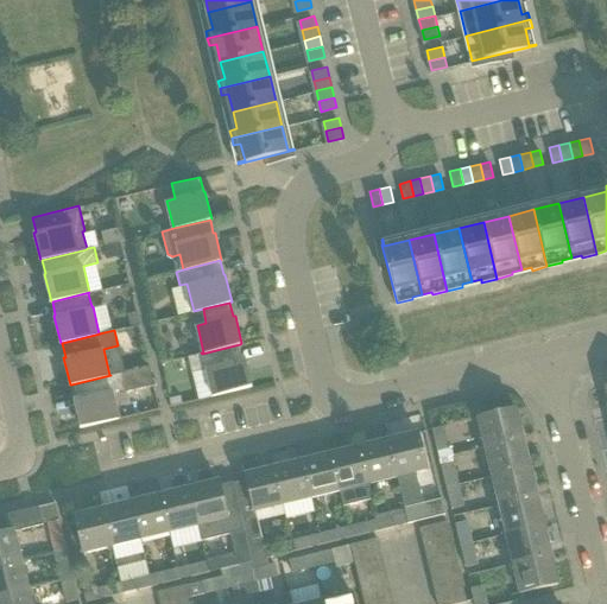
[(252,386),(245,357),(244,357),(240,344),(202,354),(201,353),(189,356),(193,372),(206,369),(213,394),(250,386),(252,386)]
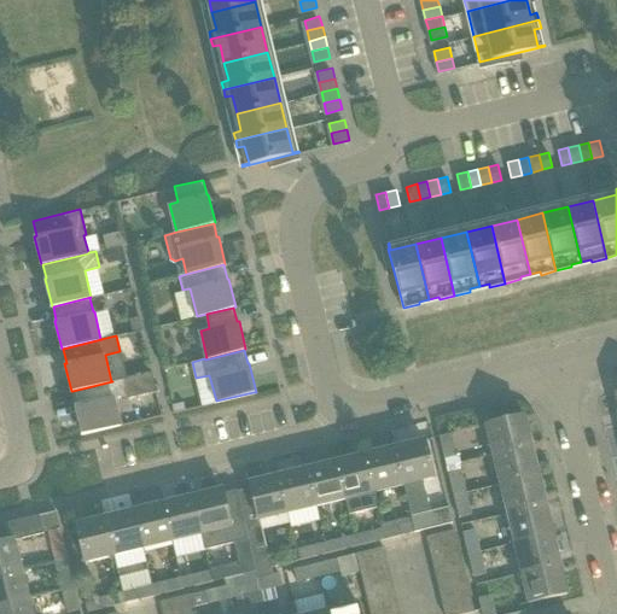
[(112,381),(74,391),(76,404),(75,405),(82,434),(83,433),(121,425),(115,397),(128,395),(128,397),(156,391),(151,372),(126,378),(112,381)]
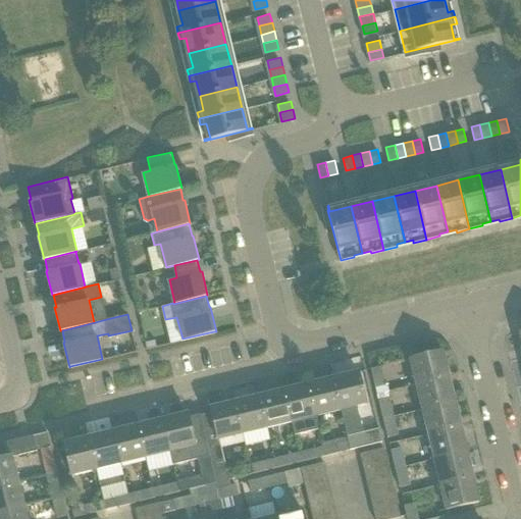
[(410,358),(416,382),(449,375),(443,350),(410,358)]
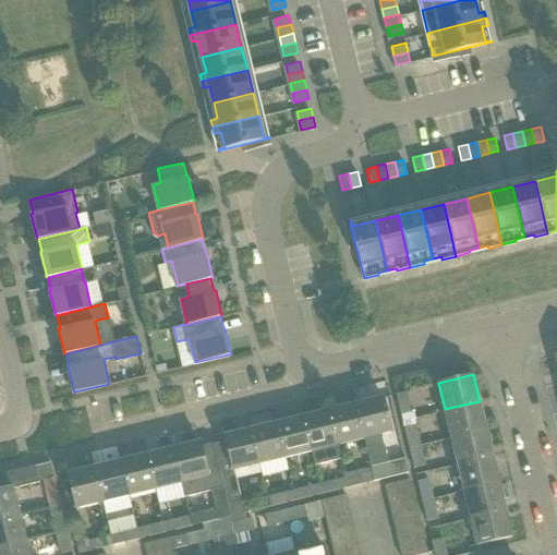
[(401,412),(411,410),(407,390),(396,393),(401,412)]
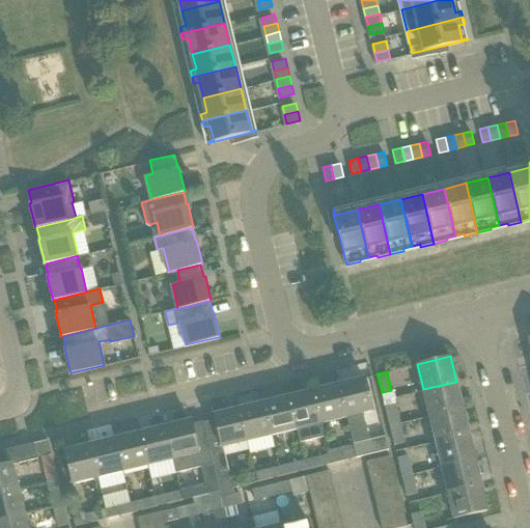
[(365,377),(339,383),(347,416),(354,442),(370,438),(363,412),(372,410),(365,377)]
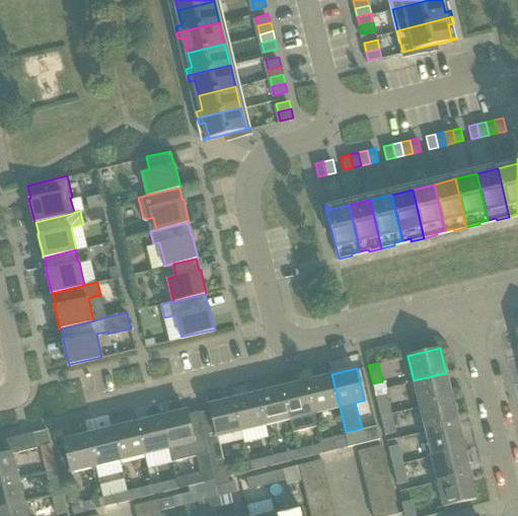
[(452,397),(446,373),(414,380),(420,406),(452,397)]
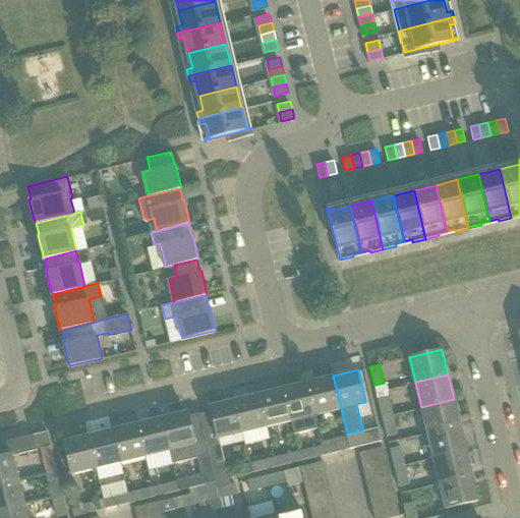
[(333,376),(308,382),(315,413),(339,408),(341,408),(333,376)]
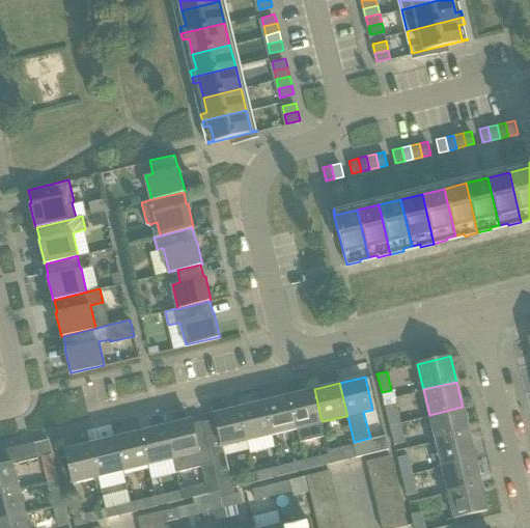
[(322,421),(314,389),(289,395),(297,427),(300,441),(325,435),(322,421)]
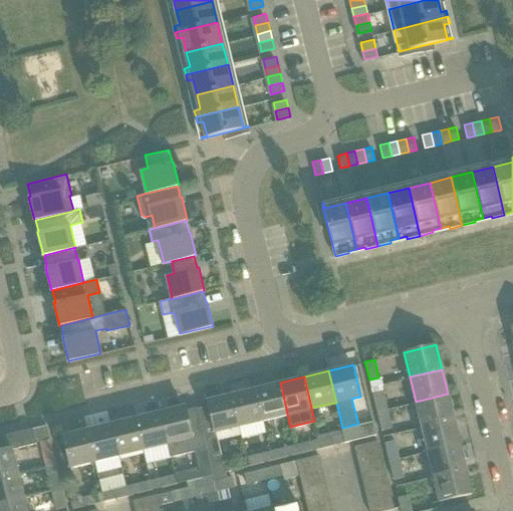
[(287,414),(280,382),(256,389),(263,420),(287,414)]
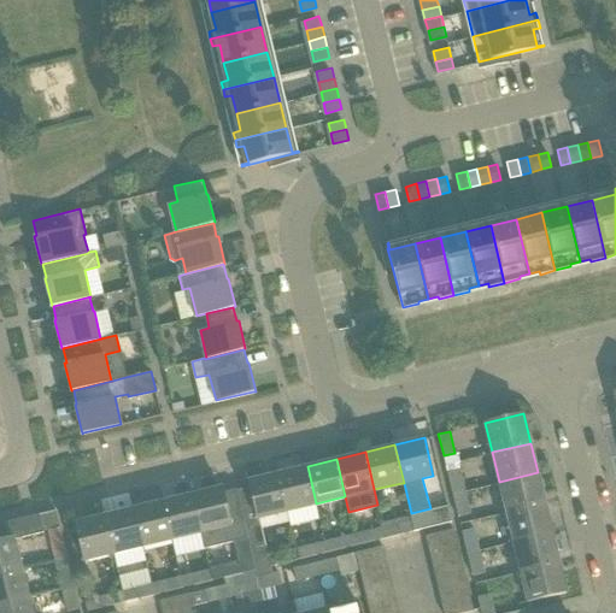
[(316,504),(308,466),(279,472),(287,511),(316,504)]
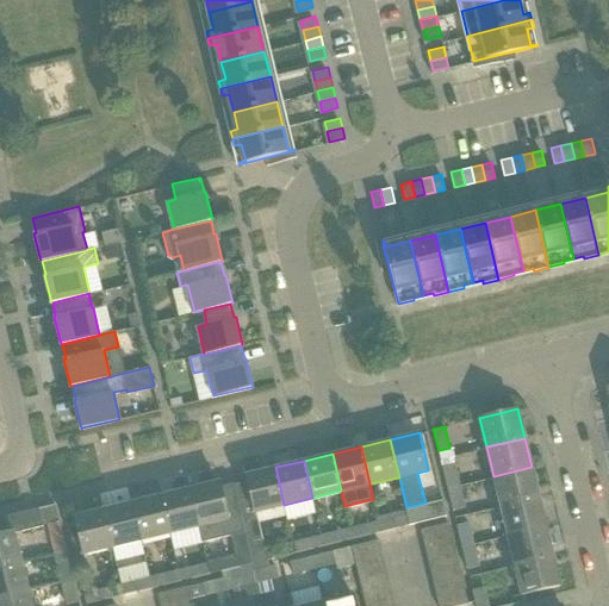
[(447,487),(459,485),(454,463),(442,466),(447,487)]
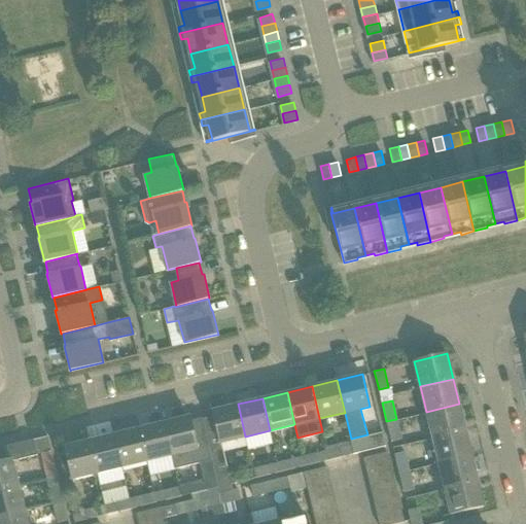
[(245,437),(238,404),(212,410),(214,417),(203,420),(212,459),(214,469),(230,465),(223,442),(245,437)]
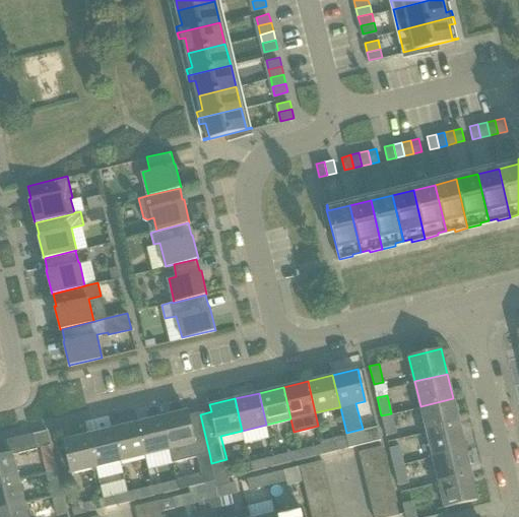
[(459,424),(453,398),(420,406),(427,432),(459,424)]
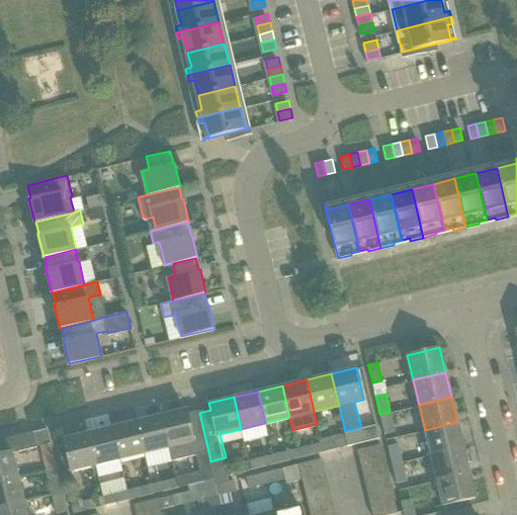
[(186,408),(161,414),(169,446),(172,460),(208,451),(199,413),(188,416),(186,408)]
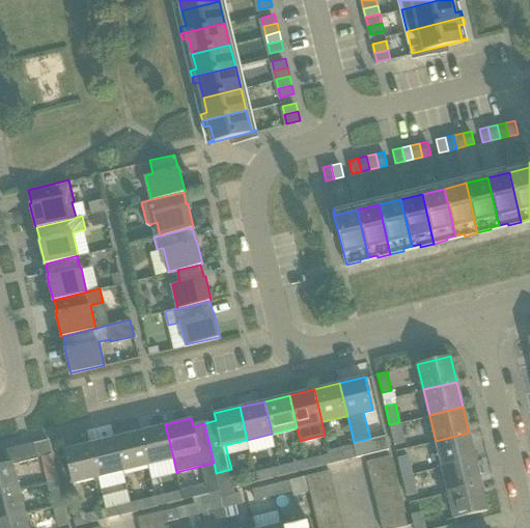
[(405,441),(399,422),(389,424),(394,443),(405,441)]
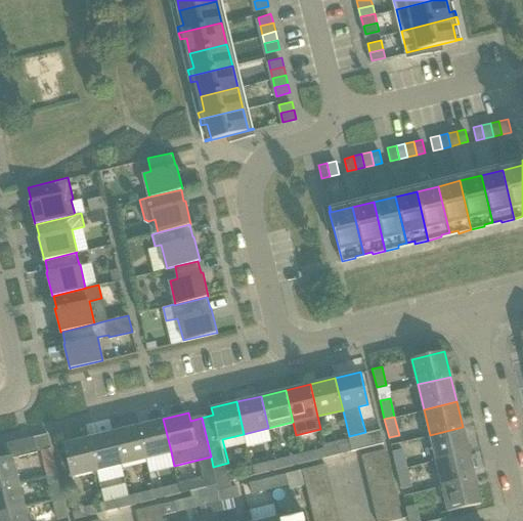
[(171,451),(163,419),(138,425),(146,458),(171,451)]
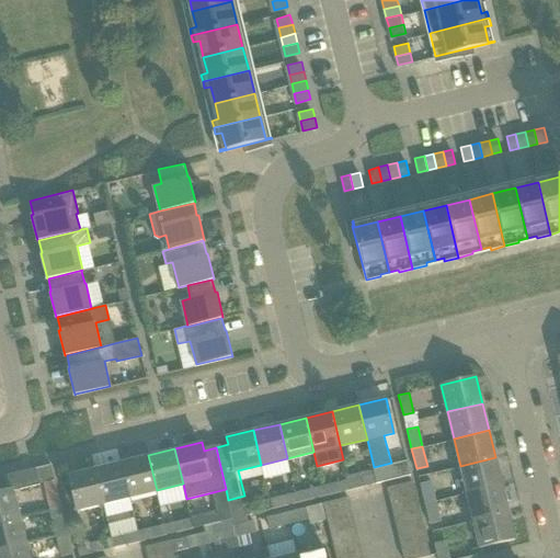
[(157,490),(148,455),(122,462),(130,497),(157,490)]
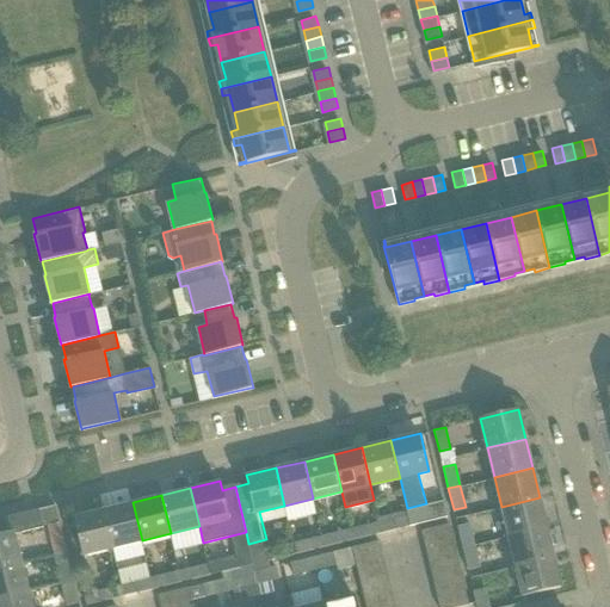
[(547,526),(540,497),(501,507),(507,536),(547,526)]
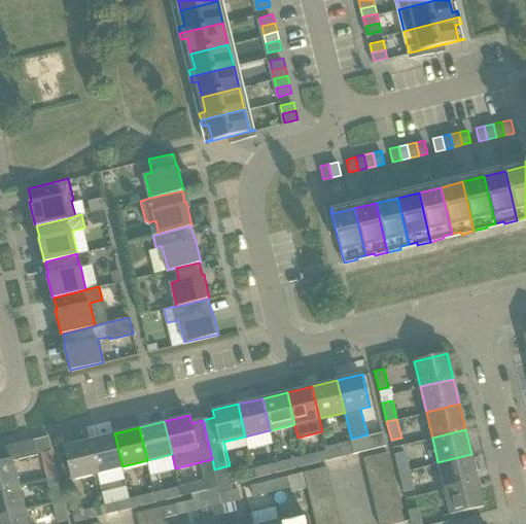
[(123,466),(114,433),(90,440),(98,473),(123,466)]
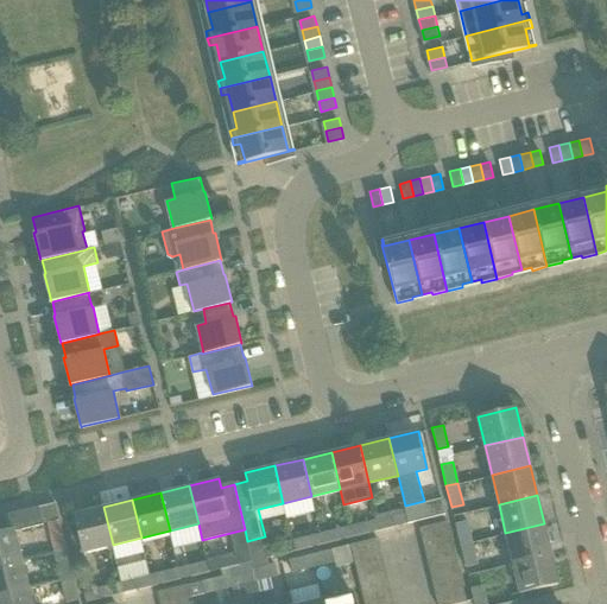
[(424,504),(406,509),(409,521),(444,512),(442,500),(424,504)]
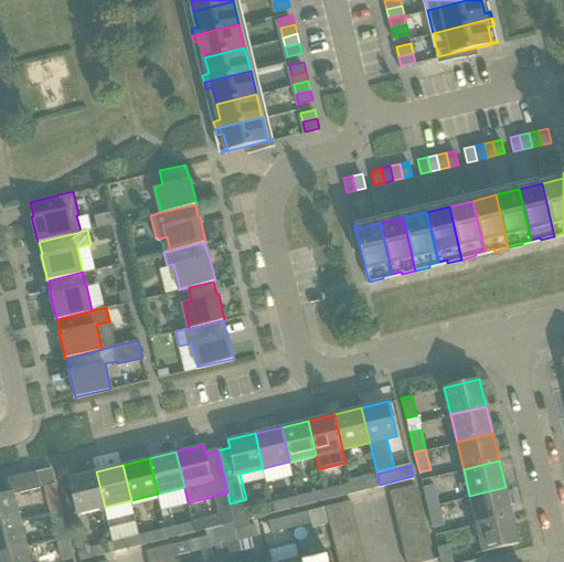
[(52,466),(36,469),(40,485),(44,484),(55,481),(52,466)]
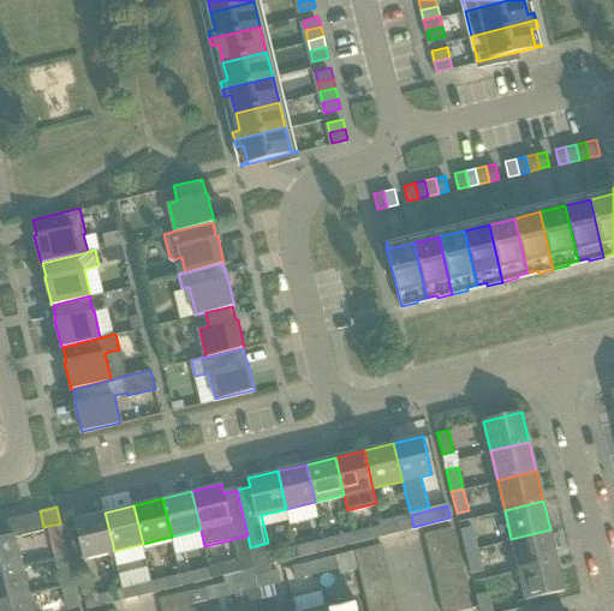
[(0,569),(22,564),(15,534),(43,527),(40,510),(0,520),(0,569)]
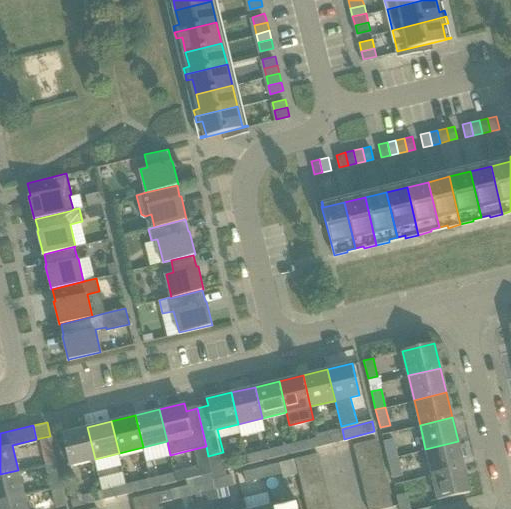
[(95,459),(87,427),(62,433),(70,465),(95,459)]
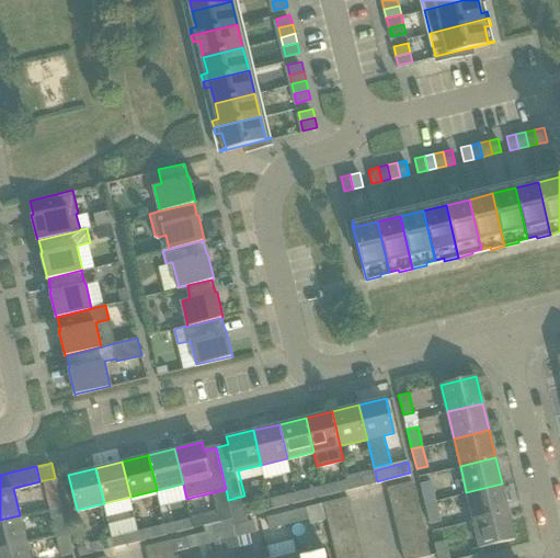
[(364,469),(346,474),(347,477),(350,488),(367,484),(365,473),(364,469)]
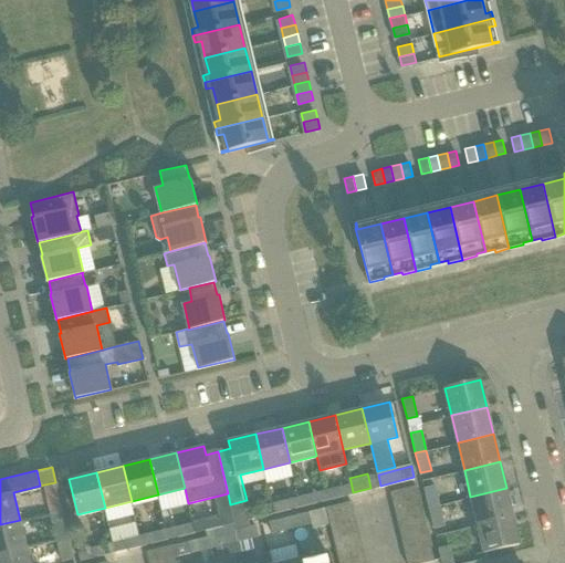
[(342,483),(324,488),(326,498),(344,493),(342,483)]
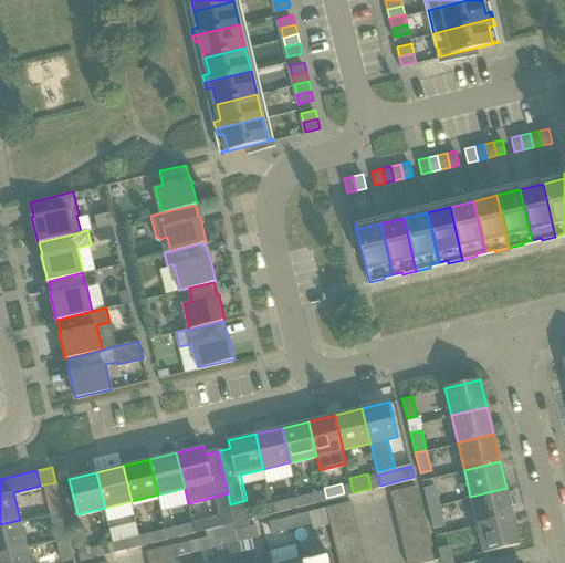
[(416,485),(390,491),(394,504),(419,498),(416,485)]
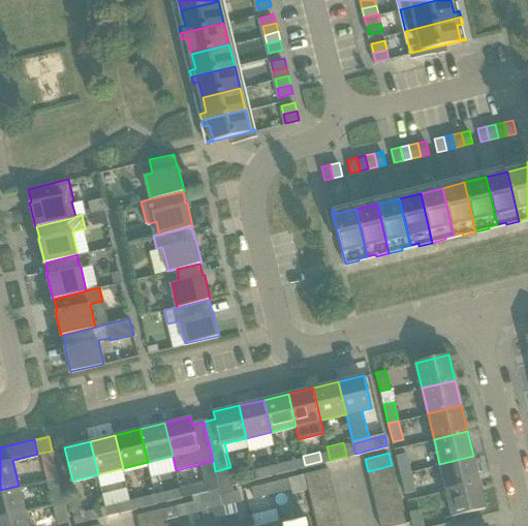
[(406,453),(396,455),(400,473),(410,471),(406,453)]
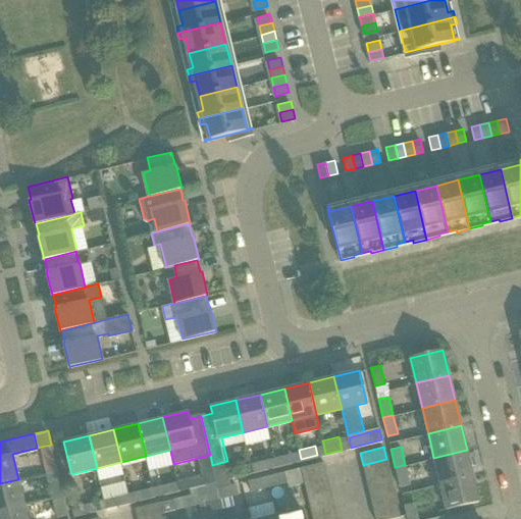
[(472,475),(467,450),(433,458),(439,483),(472,475)]
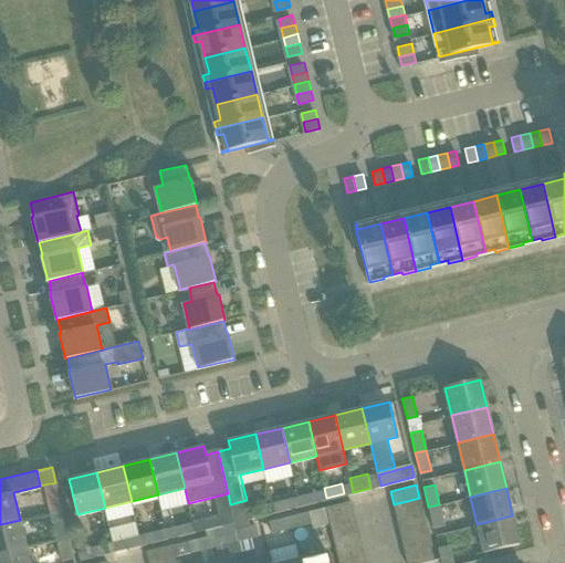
[(315,490),(297,494),(300,504),(317,500),(315,490)]
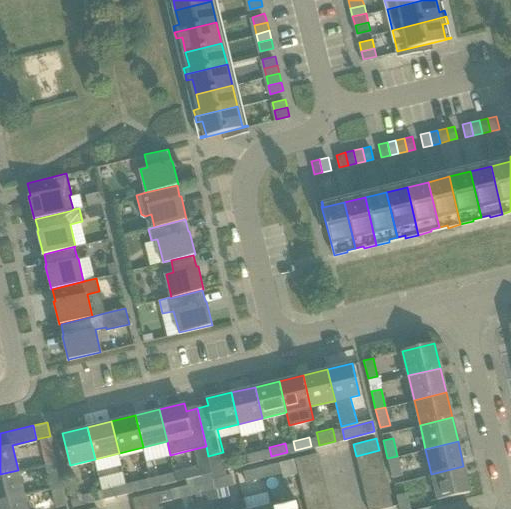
[(261,448),(244,452),(247,462),(263,458),(261,448)]
